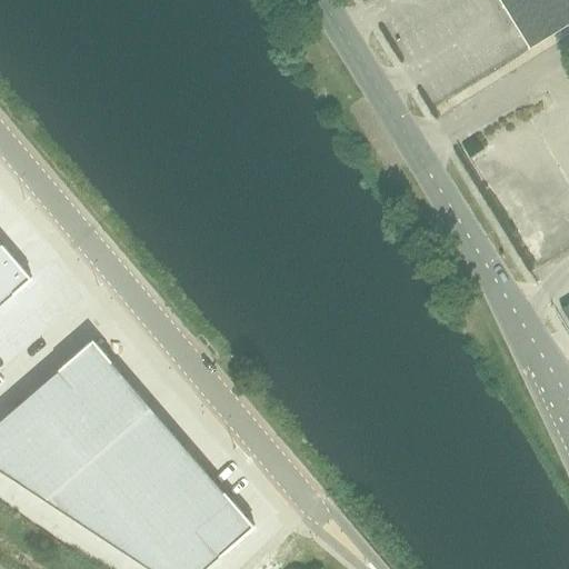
[(568,0),(499,0),(530,49),(568,23),(568,0)]
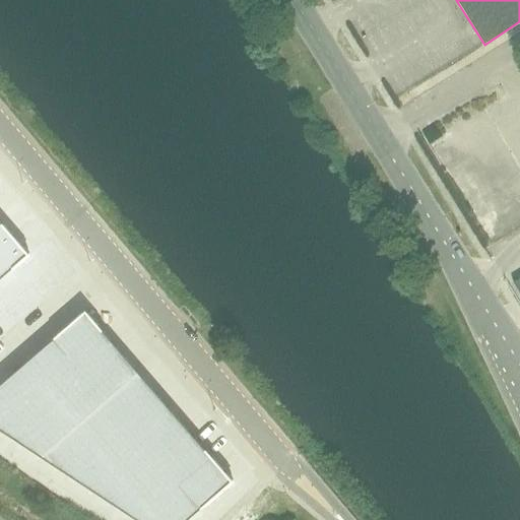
[(2,223),(0,224),(0,279),(13,268),(13,269),(29,255),(3,223),(2,223)]
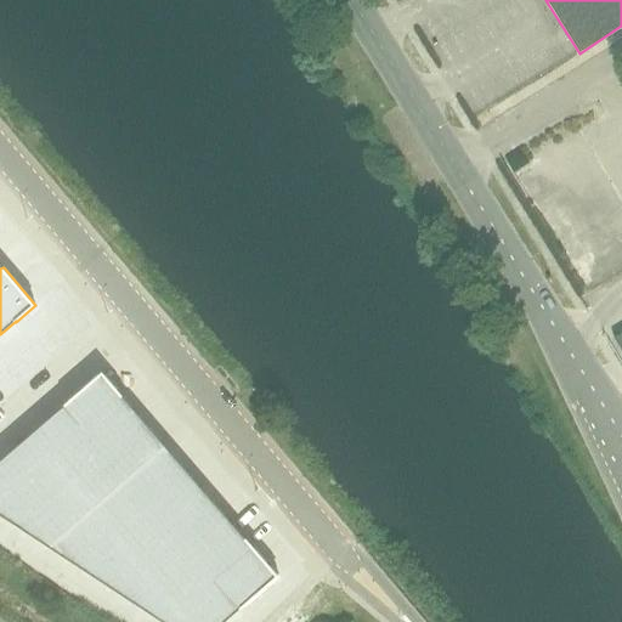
[(79,458),(135,410),(123,395),(102,372),(64,403),(66,405),(47,420),(79,458)]
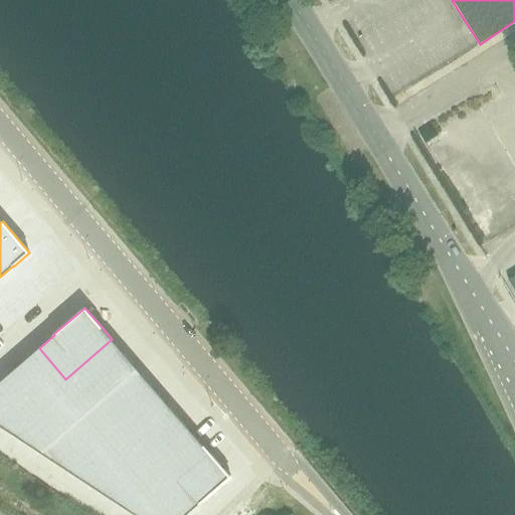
[(65,379),(50,392),(63,407),(76,422),(92,409),(138,369),(112,339),(65,379)]
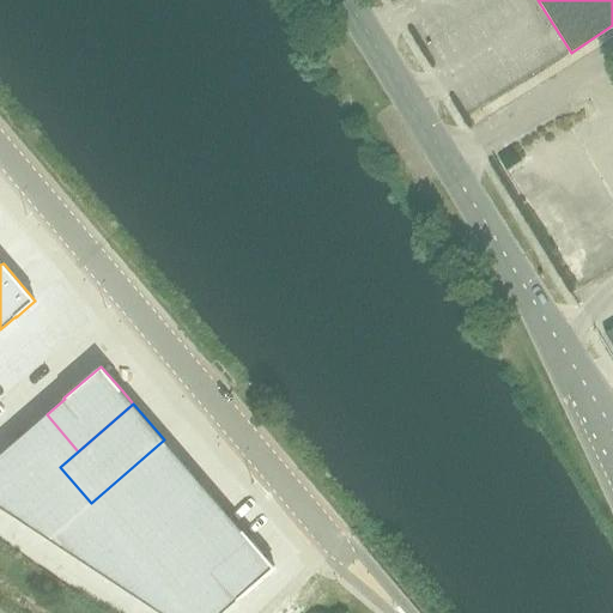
[(78,451),(47,414),(29,430),(60,467),(78,451)]
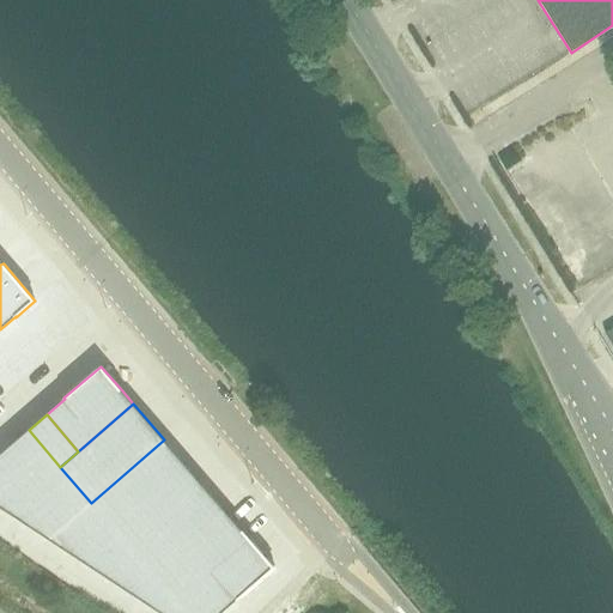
[(60,467),(29,430),(10,445),(42,483),(60,467)]
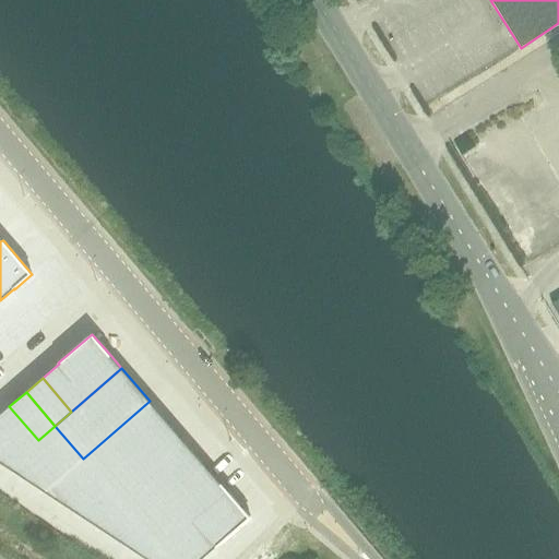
[(128,477),(178,433),(150,401),(99,444),(114,461),(128,477)]
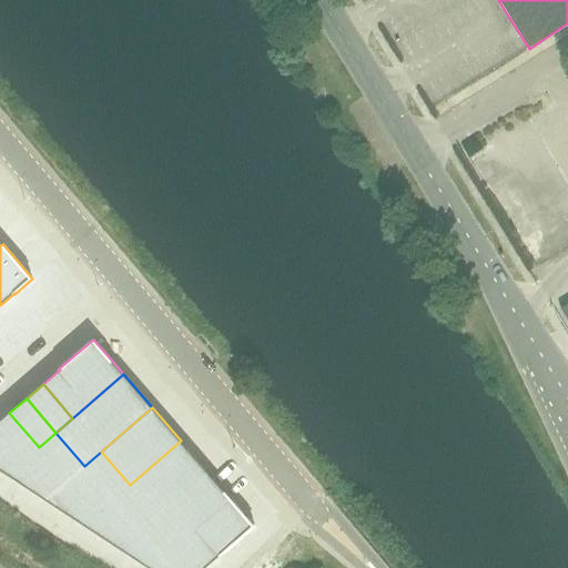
[(39,447),(9,413),(0,421),(0,436),(22,462),(39,447)]
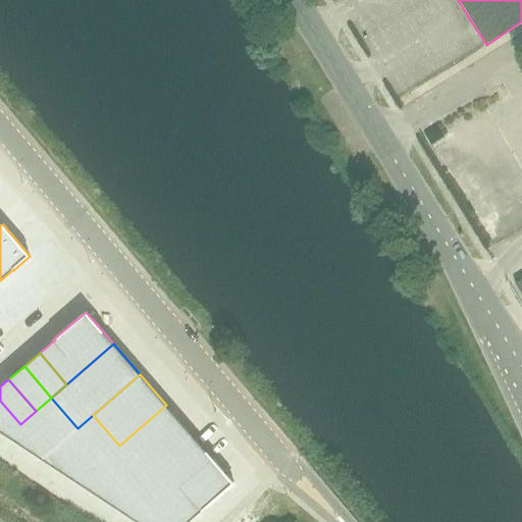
[(24,448),(64,413),(51,398),(36,411),(20,424),(6,435),(24,448)]
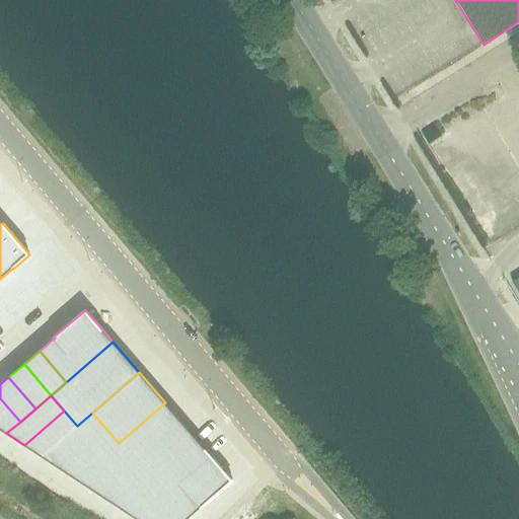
[(0,398),(0,428),(6,433),(20,422),(0,398)]
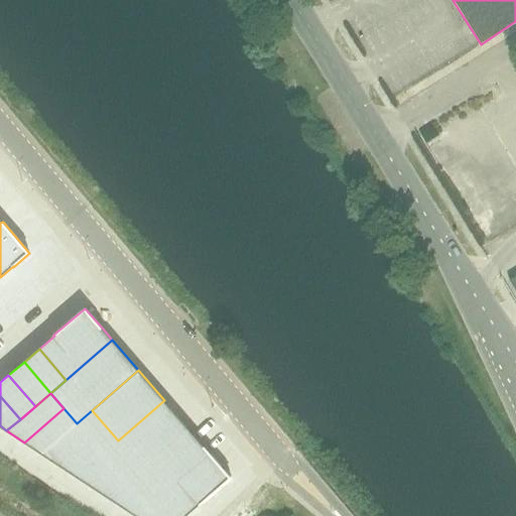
[(145,471),(160,458),(190,431),(164,400),(118,440),(131,456),(145,471)]
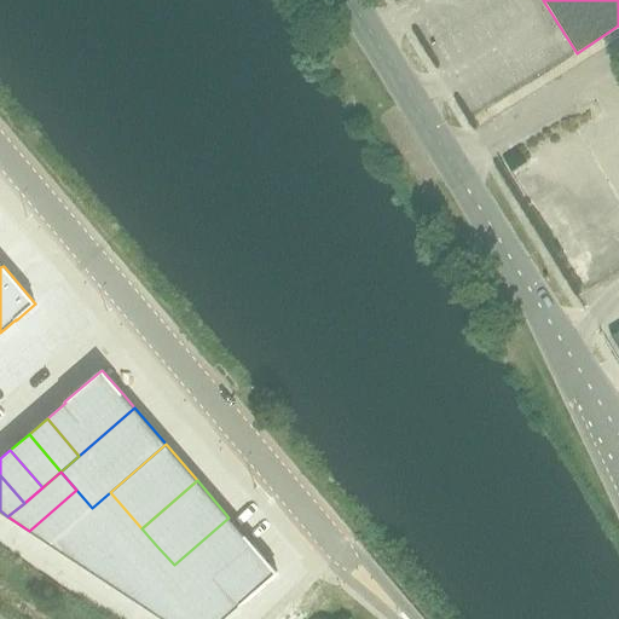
[(92,508),(76,490),(29,531),(50,544),(92,508)]
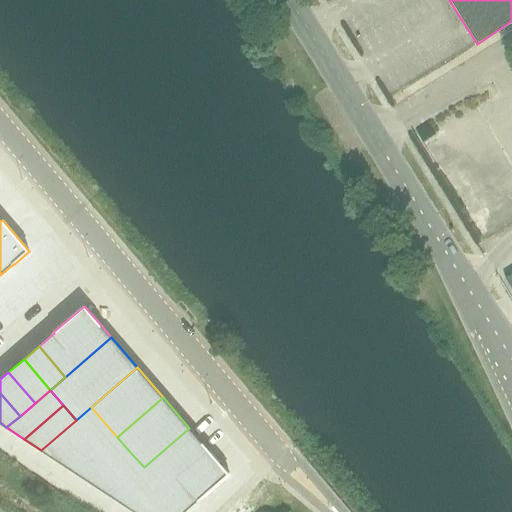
[(41,450),(58,461),(104,422),(91,407),(76,420),(41,450)]
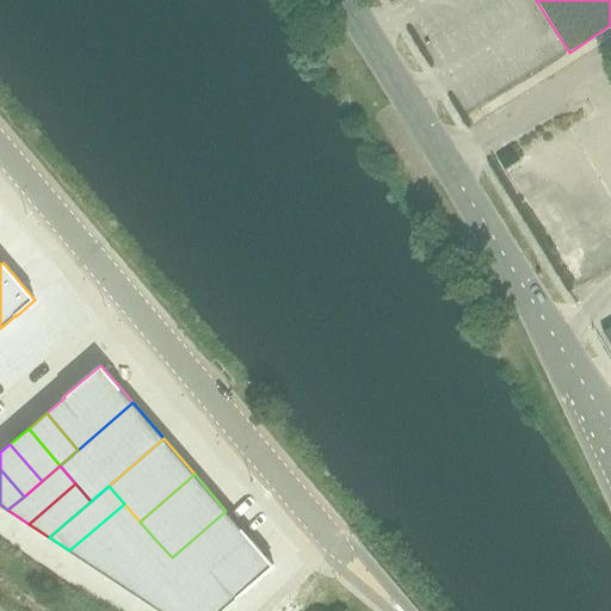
[(124,504),(69,550),(91,565),(140,522),(124,504)]
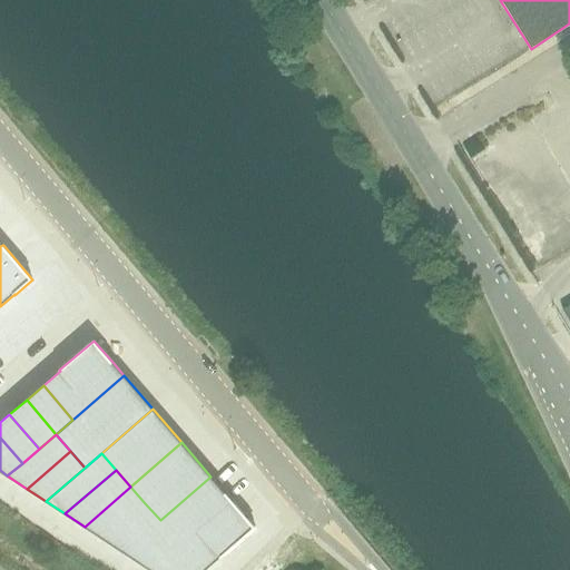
[(226,493),(210,477),(177,505),(220,557),(222,558),(256,528),(226,493)]
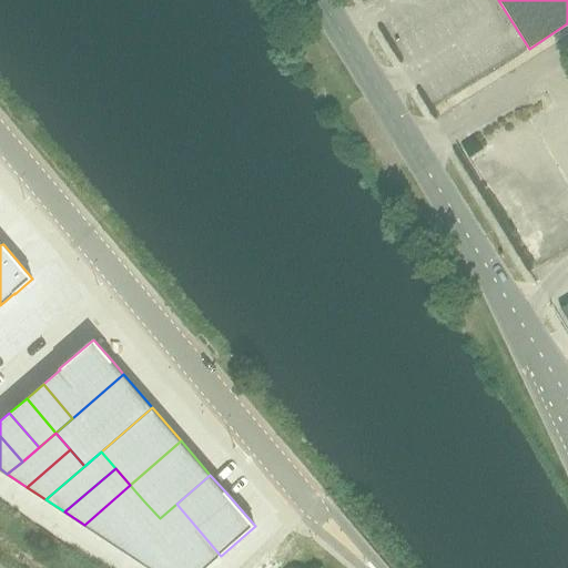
[(84,525),(103,537),(144,501),(130,485),(84,525)]
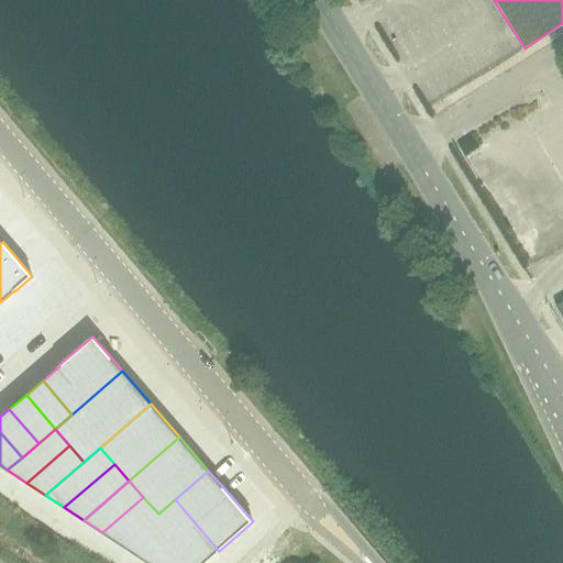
[(122,545),(158,514),(143,497),(102,532),(122,545)]
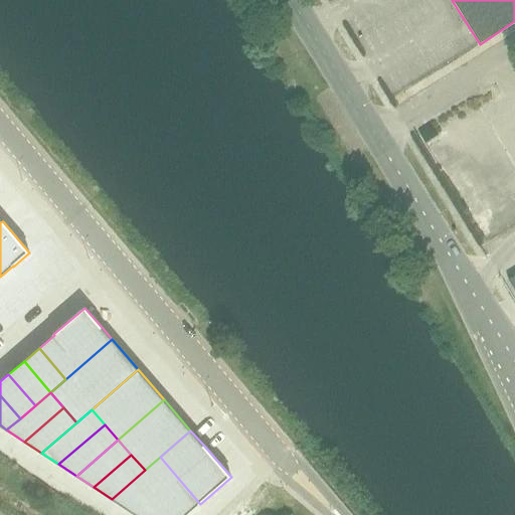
[(145,470),(158,485),(183,514),(185,514),(199,503),(160,457),(145,470)]
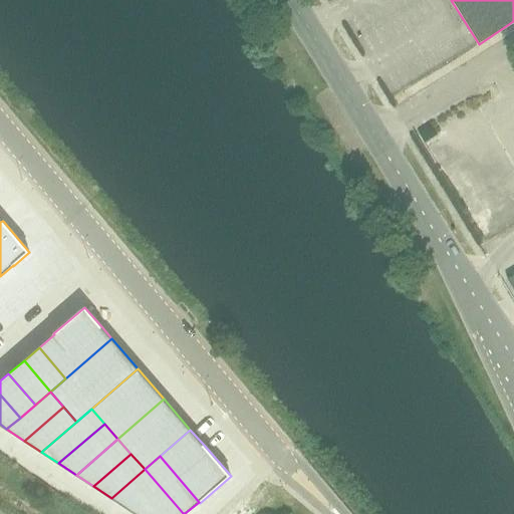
[(129,509),(158,484),(145,469),(111,498),(129,509)]
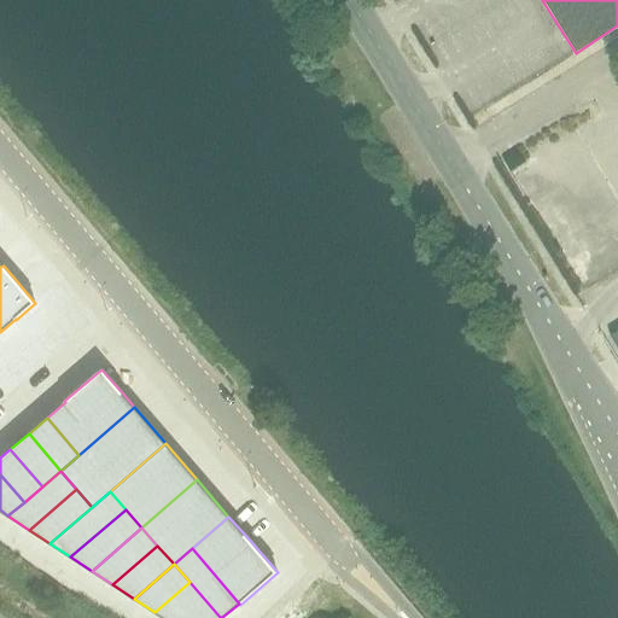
[(163,617),(220,617),(190,582),(155,612),(163,617)]
